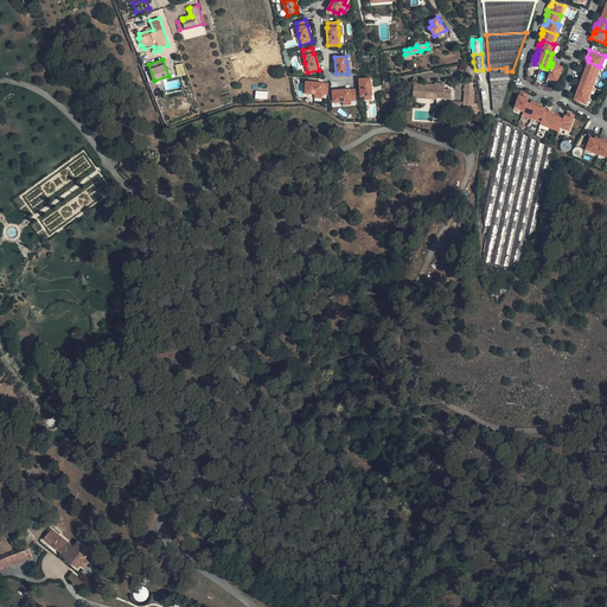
[(595,76),(599,66),(588,62),(587,62),(586,64),(586,66),(583,66),(581,70),(595,76)]
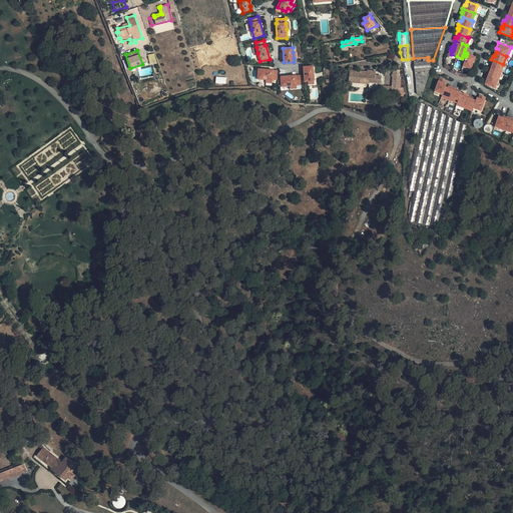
[(154,53),(148,55),(150,64),(156,63),(154,53)]
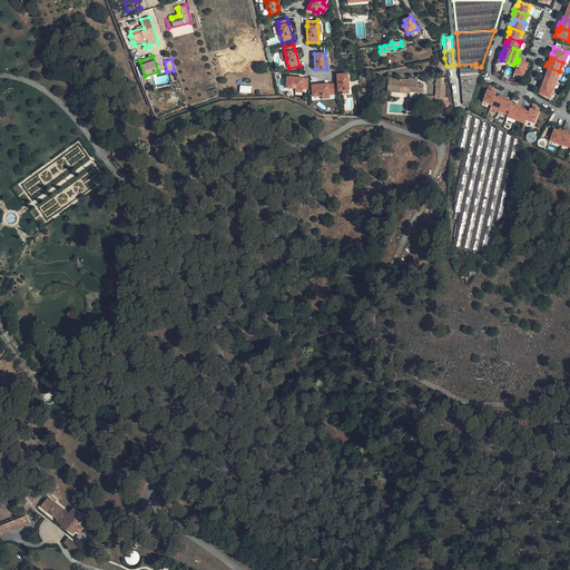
[(523,74),(527,62),(519,59),(518,62),(516,67),(513,74),(519,75),(520,72),(523,74)]
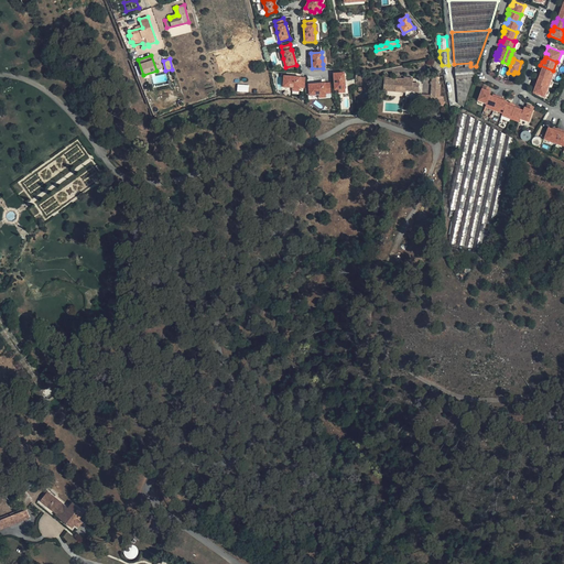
[(550,78),(553,71),(540,65),(539,69),(541,69),(540,72),(539,75),(550,78)]
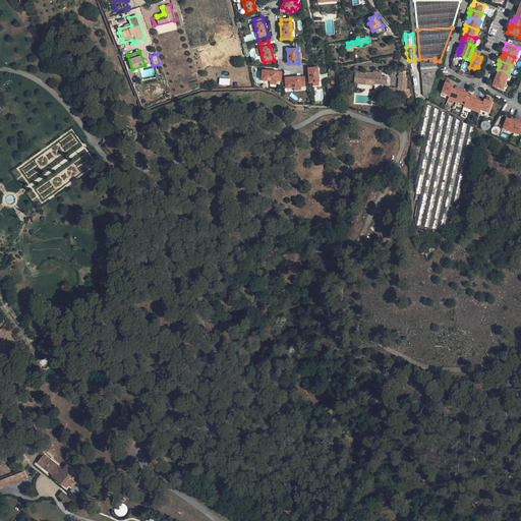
[(426,100),(440,61),(435,61),(419,63),(422,96),(426,100)]
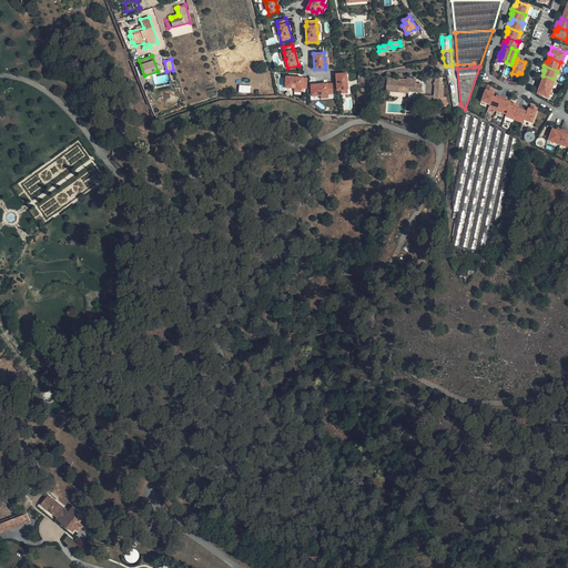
[(346,73),(336,74),(337,90),(341,90),(348,89),(346,73)]
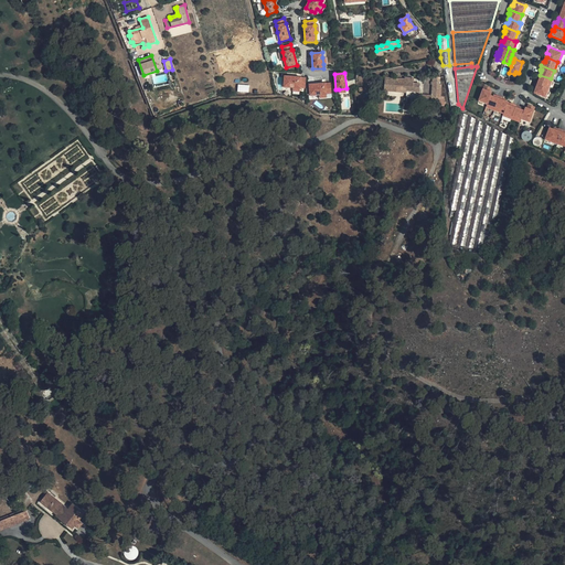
[(285,75),(284,86),(292,87),(300,87),(305,88),(306,78),(301,77),(285,75)]
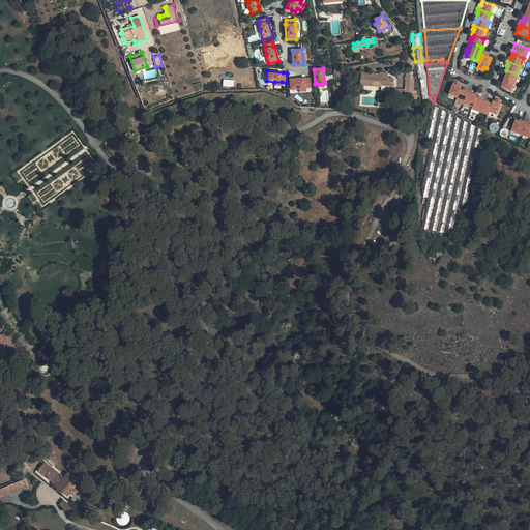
[(513,82),(517,74),(506,70),(505,72),(505,75),(503,74),(501,78),(513,82)]
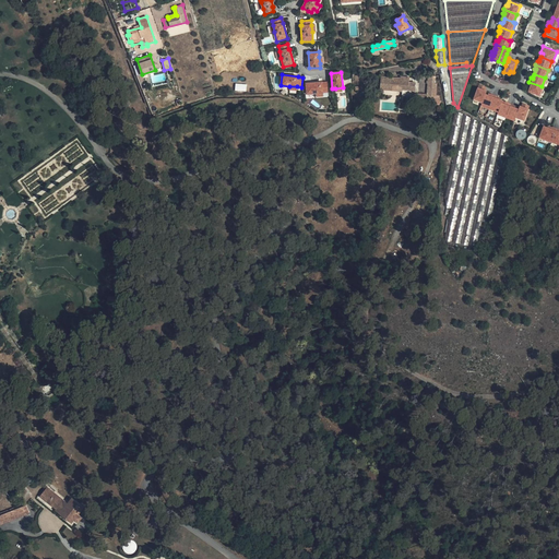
[(436,75),(428,75),(427,94),(427,98),(435,99),(435,105),(441,105),(439,96),(436,95),(437,83),(435,83),(436,75)]
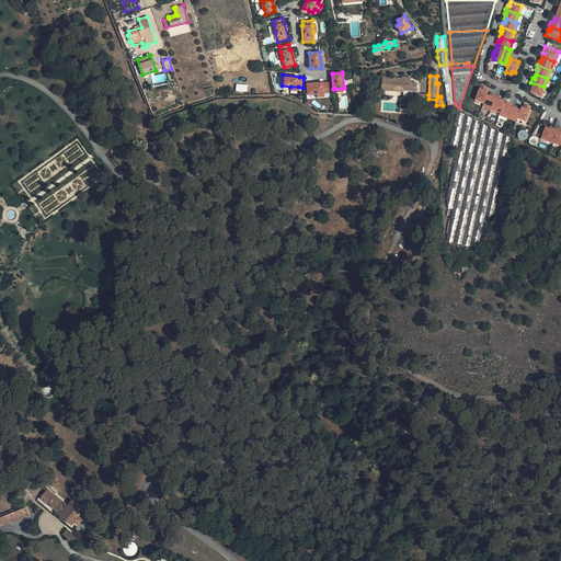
[(395,78),(382,77),(381,90),(404,91),(404,90),(416,91),(418,83),(411,82),(411,78),(402,77),(401,82),(397,81),(397,80),(395,80),(395,78)]
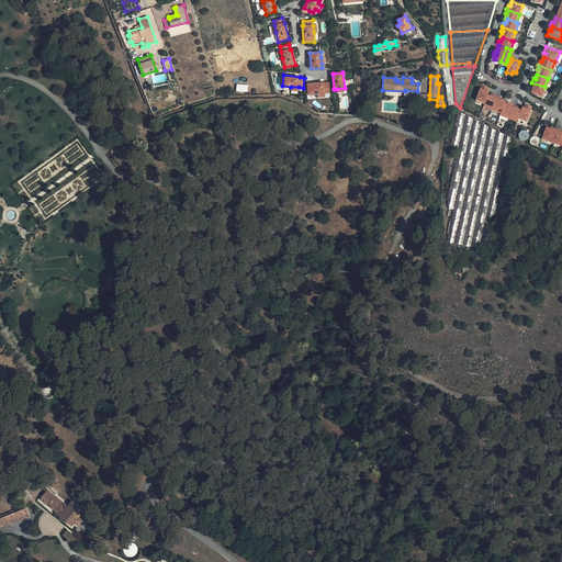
[(307,83),(308,94),(318,93),(325,93),(330,92),(329,82),(324,83),(324,82),(307,83)]
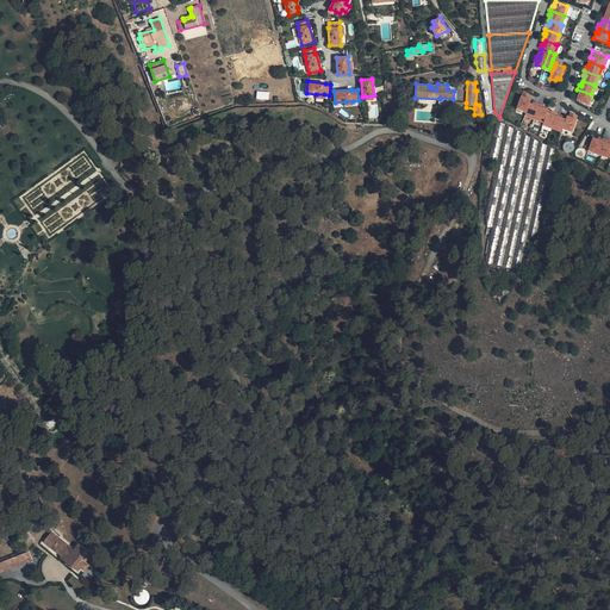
[(590,104),(592,95),(592,94),(591,94),(577,89),(576,93),(578,94),(577,97),(577,99),(590,104)]
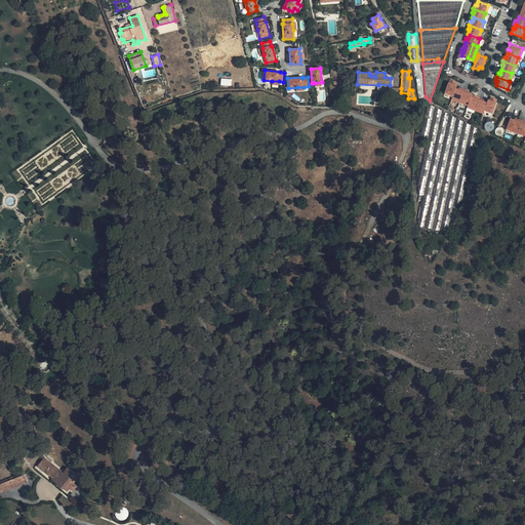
[(452,96),(455,88),(451,87),(452,84),(454,81),(449,79),(443,93),(452,96)]
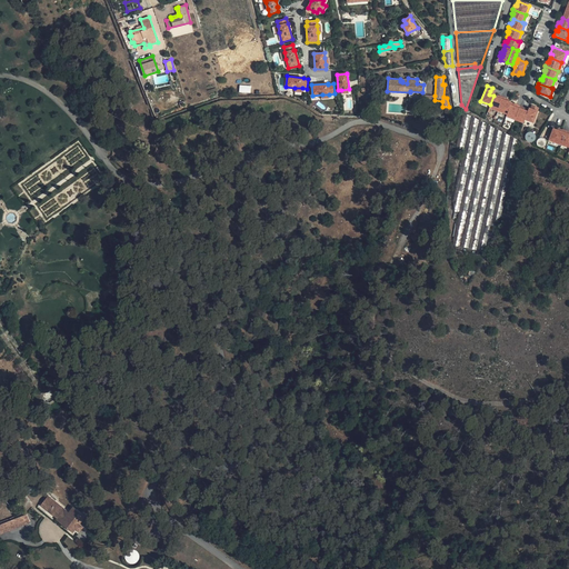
[(498,110),(502,97),(499,96),(498,98),(496,97),(493,96),(490,105),(489,106),(489,107),(498,110)]
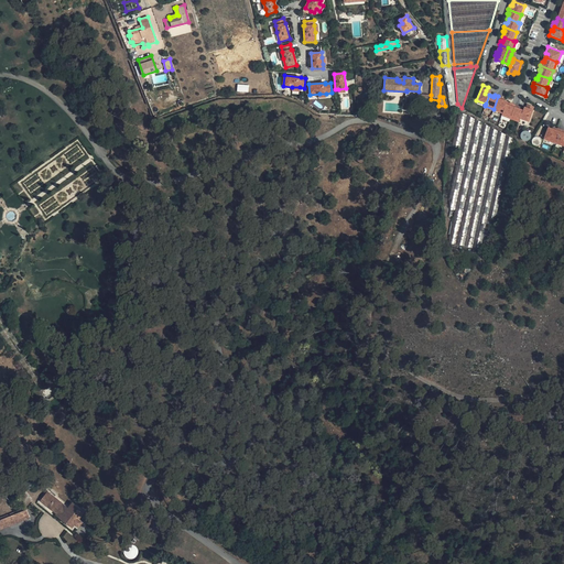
[(501,112),(505,104),(506,101),(503,100),(500,99),(501,97),(498,96),(494,109),(501,112)]
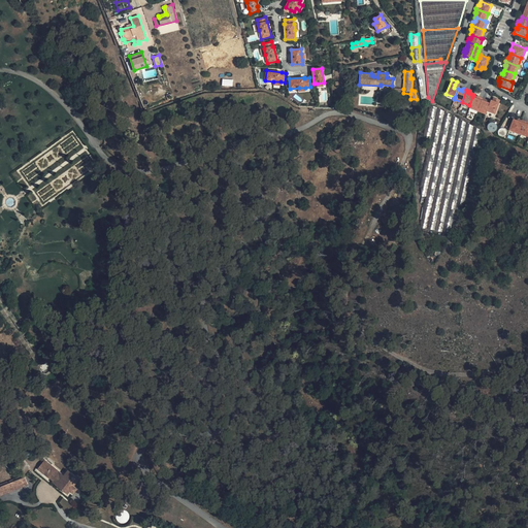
[(477,110),(482,98),(477,96),(476,98),(472,97),(469,105),(469,106),(469,107),(477,110)]
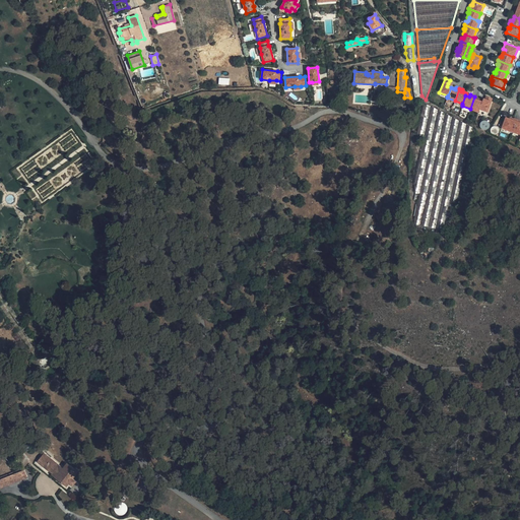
[(486,112),(492,98),(485,95),(484,99),(483,102),(481,102),(478,109),(486,112)]
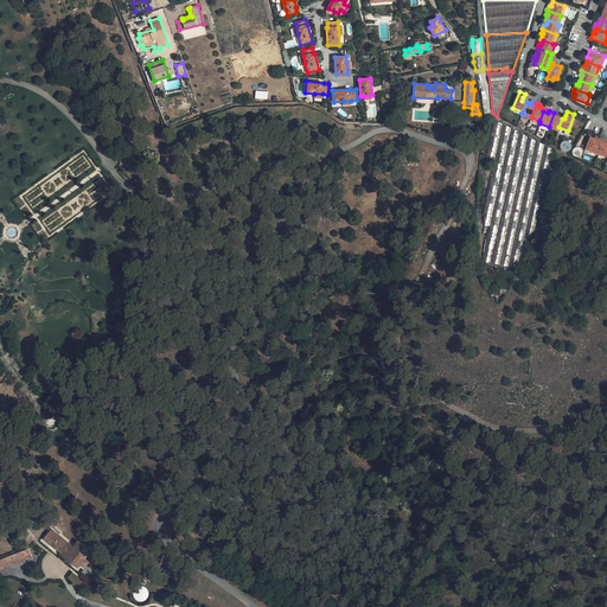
[(558,127),(562,119),(560,117),(557,116),(557,114),(554,113),(549,127),(557,129),(558,128),(558,127)]
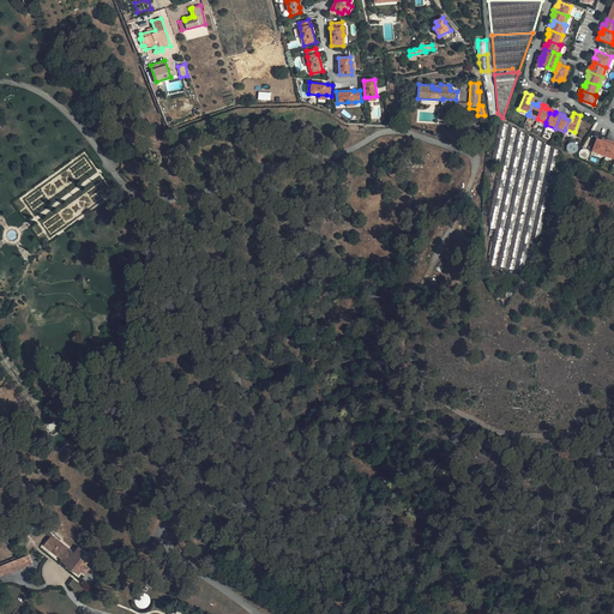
[(503,124),(500,122),(492,160),(500,162),(488,216),(489,228),(492,228),(539,238),(555,151),(503,124)]
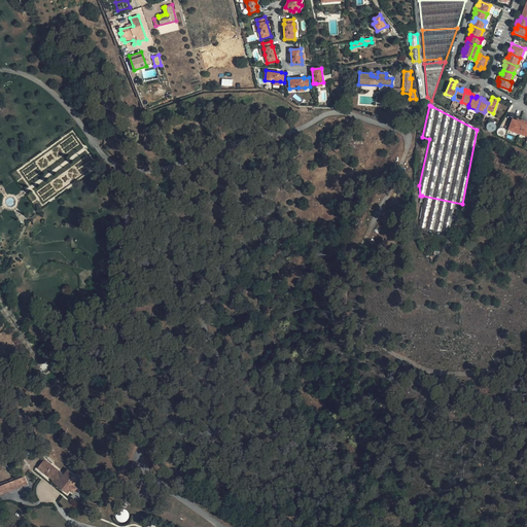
[(522,134),(526,121),(523,119),(522,123),(518,120),(515,119),(511,130),(522,134)]
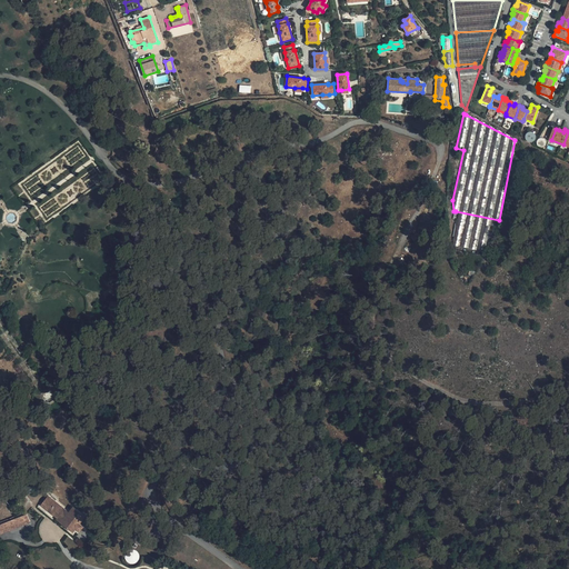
[(531,132),(529,132),(527,133),(526,135),(526,137),(526,139),(527,141),(529,142),(530,142),(532,142),(533,141),(536,139),(536,138),(536,136),(535,133),(533,132),(531,132)]
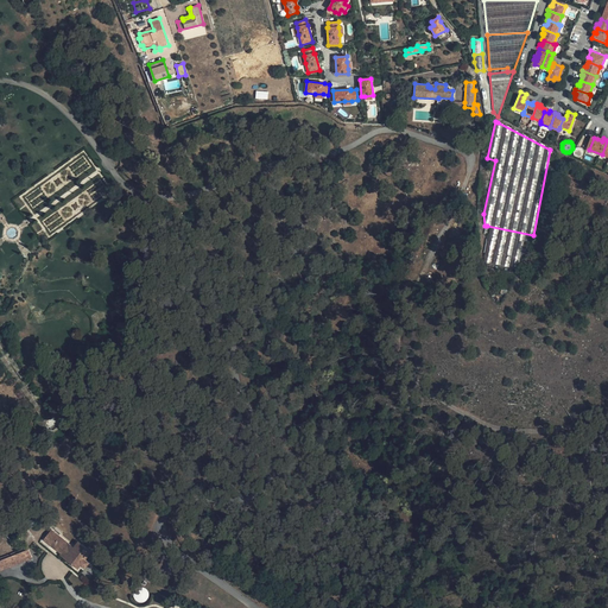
[(482,263),(515,270),(533,235),(487,226),(481,257),(482,263)]
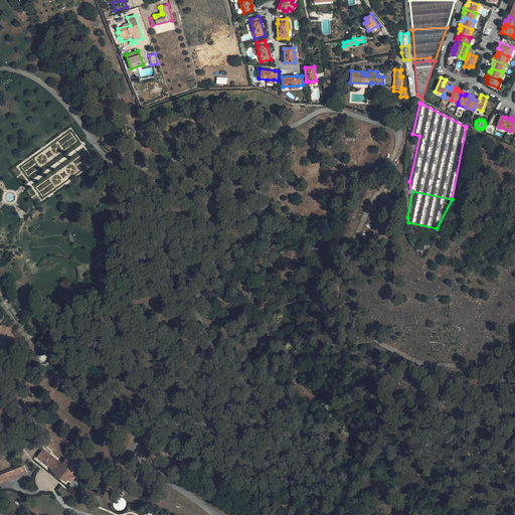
[(417,253),(422,256),(428,246),(418,242),(415,246),(417,253)]
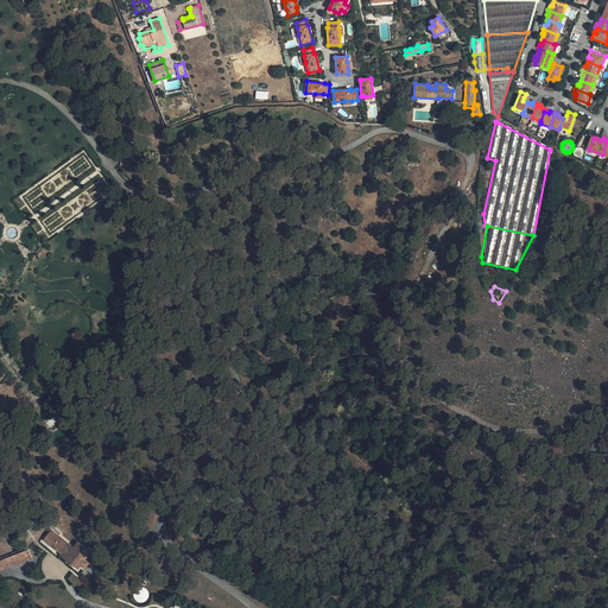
[(83,571),(89,564),(83,559),(74,552),(70,550),(49,533),(42,540),(61,555),(59,557),(76,570),(77,568),(83,571)]
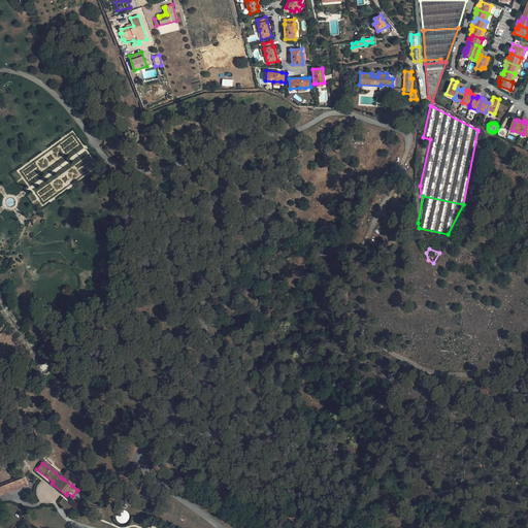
[(68,475),(64,480),(72,486),(76,482),(68,475)]
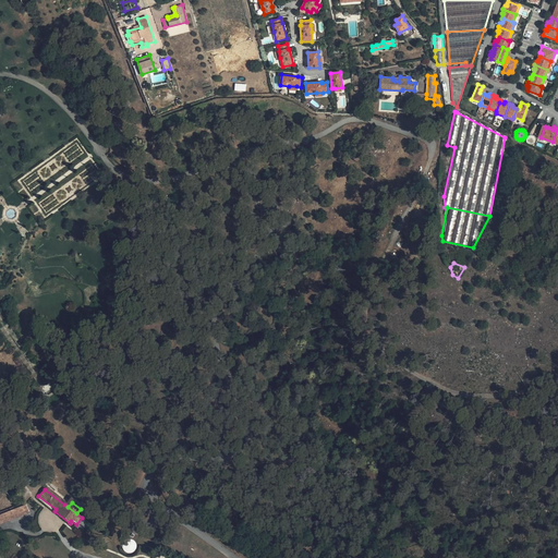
[(25,505),(0,516),(0,525),(28,514),(25,505)]
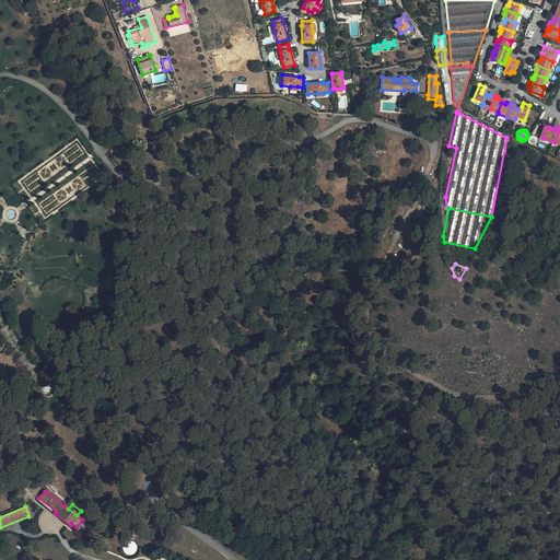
[(129,540),(124,550),(132,556),(138,545),(129,540)]
